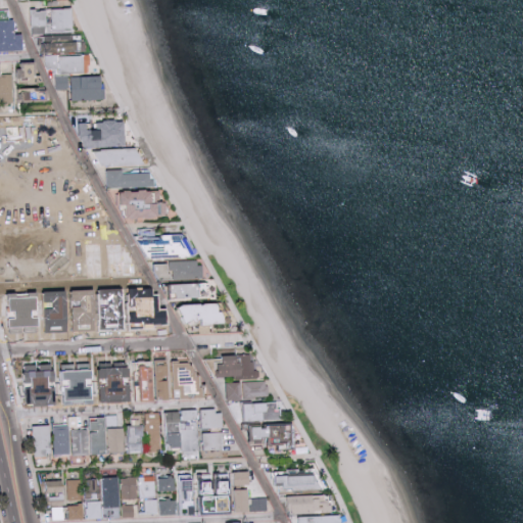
[(31,9),(31,26),(46,26),(47,30),(74,30),(73,7),(31,9)]
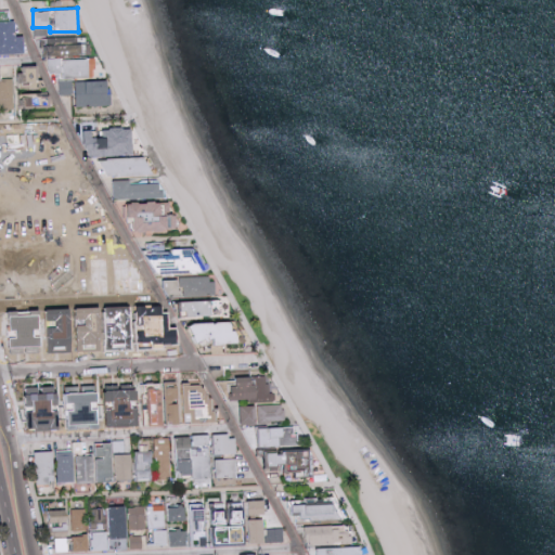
[(25,36),(17,36),(16,21),(0,21),(0,53),(26,53),(25,36)]
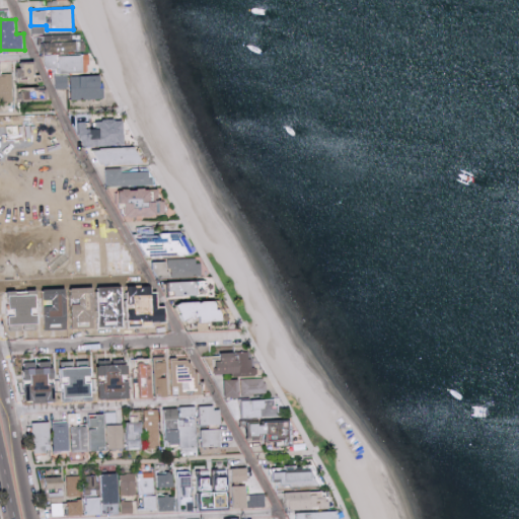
[(80,33),(46,34),(46,52),(80,52),(80,33)]
